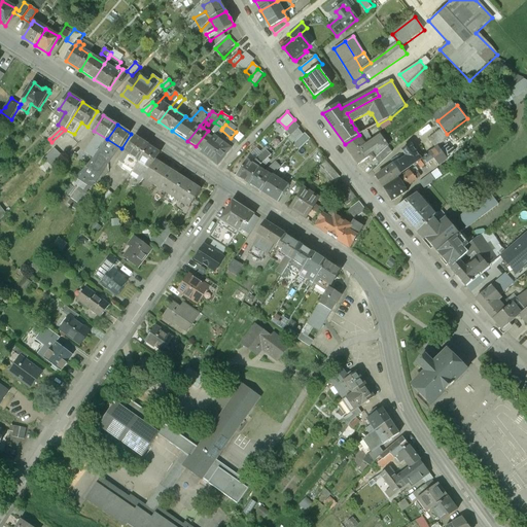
[(297,130),(288,139),(293,144),(304,135),(297,130)]
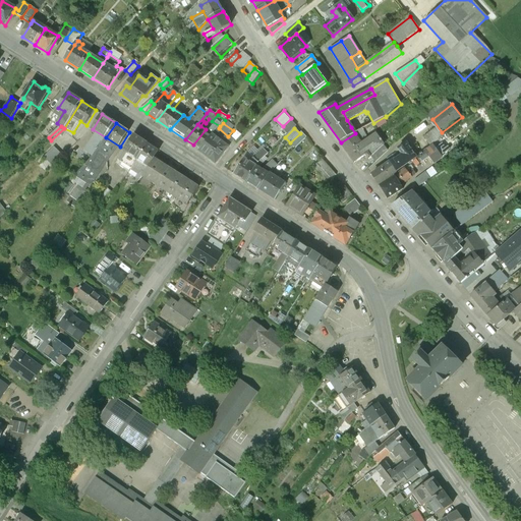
[(206,129),(193,145),(201,150),(214,135),(212,133),(206,129)]
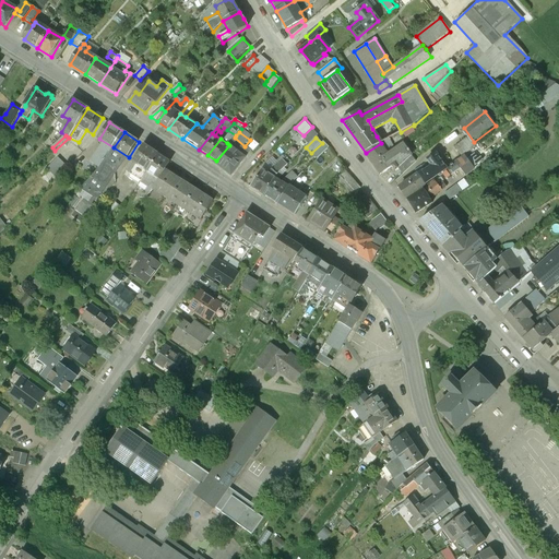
[(461,153),(472,149),(468,139),(458,143),(461,153)]
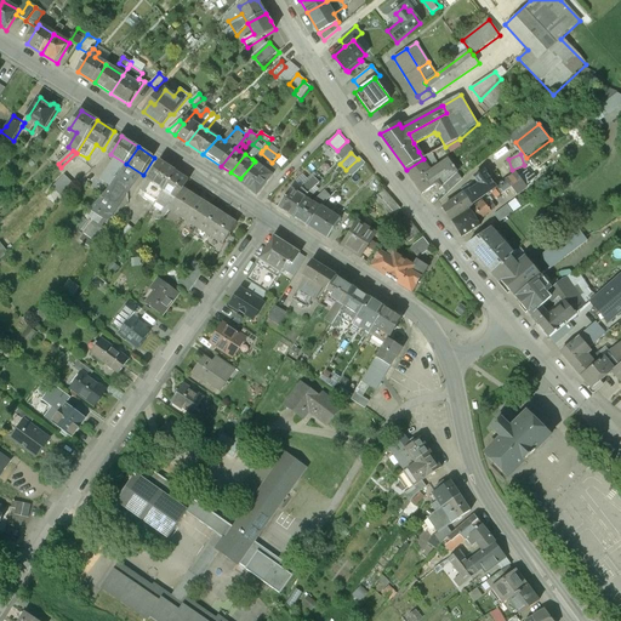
[(423,159),(406,170),(425,194),(437,186),(439,183),(431,171),(428,169),(436,164),(431,155),(423,159)]
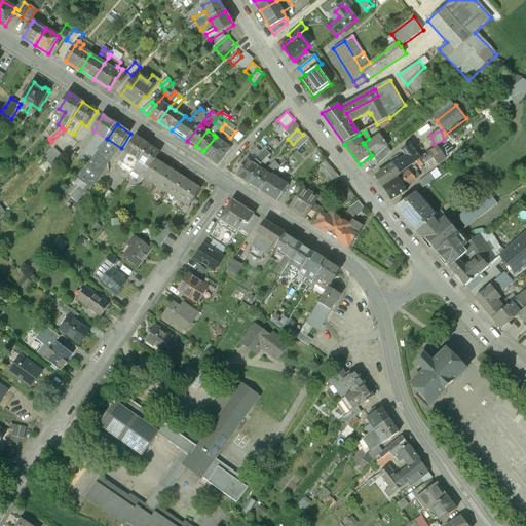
[(303,135),(293,144),(299,149),(309,139),(304,134),(303,135)]
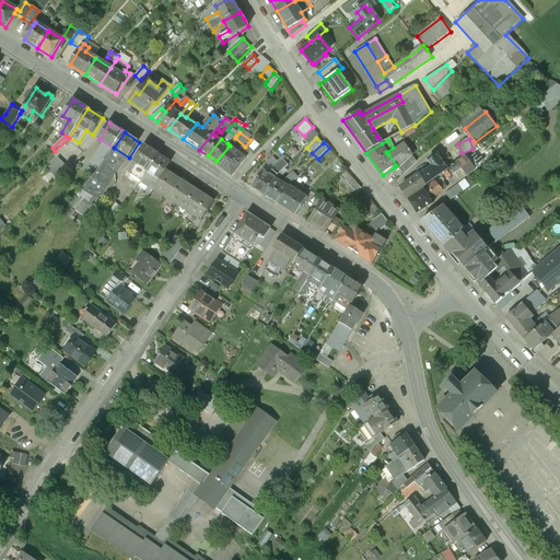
[(404,144),(388,154),(396,165),(394,167),(397,172),(399,170),(412,158),(413,156),(410,153),(411,152),(410,150),(409,151),(404,144)]
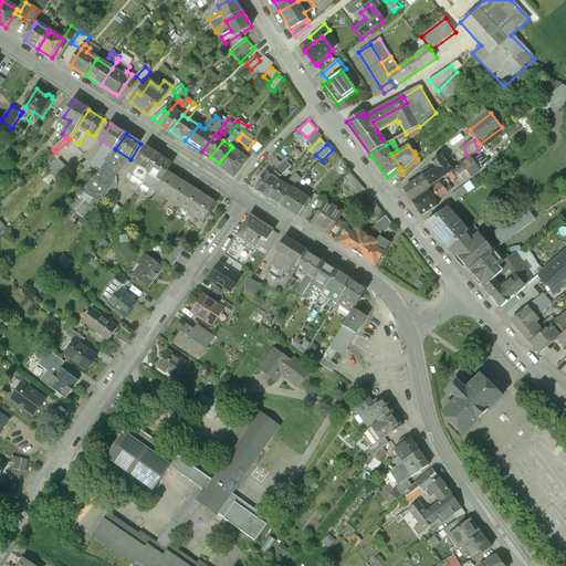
[(161,156),(147,147),(136,164),(139,166),(133,176),(144,184),(152,171),(150,171),(161,156)]
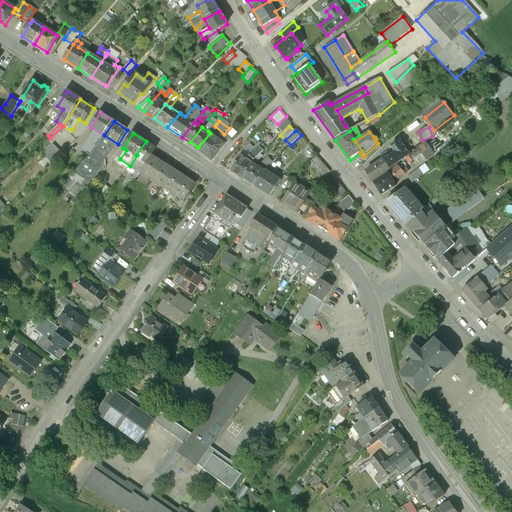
[(226,145),(210,133),(198,147),(196,149),(211,160),(215,160),(226,145)]
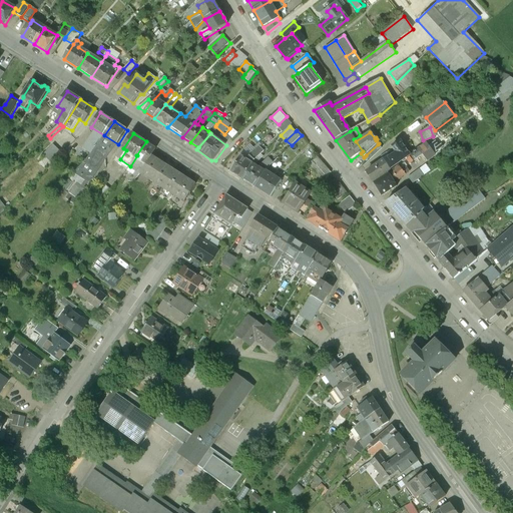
[(100,142),(90,135),(84,143),(87,144),(88,142),(97,148),(100,142)]
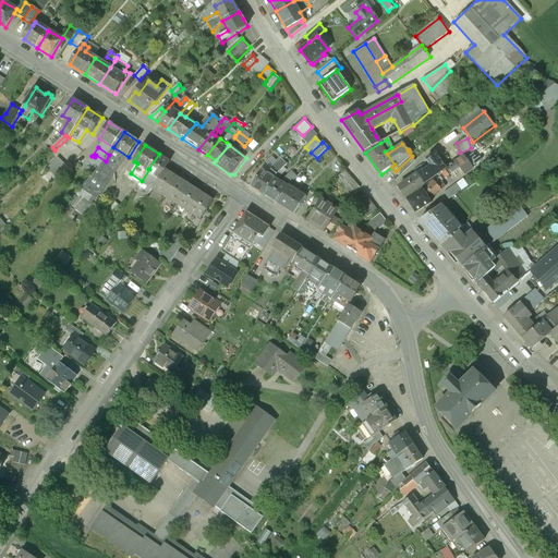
[(447,168),(435,153),(427,158),(432,165),(420,173),(426,182),(447,168)]
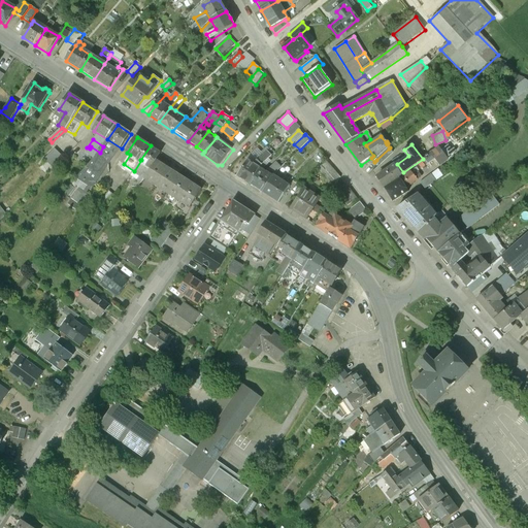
[(151,145),(140,160),(141,160),(134,171),(141,176),(139,179),(143,182),(158,160),(162,154),(151,145)]
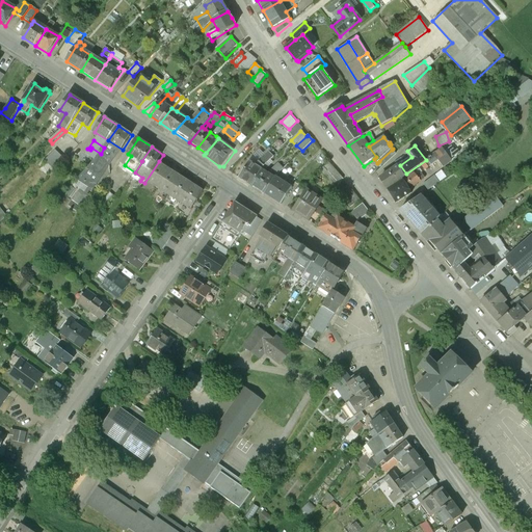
[(442,150),(435,154),(426,160),(430,165),(437,159),(443,166),(451,159),(451,158),(459,152),(458,149),(455,151),(452,147),(444,153),(442,150)]
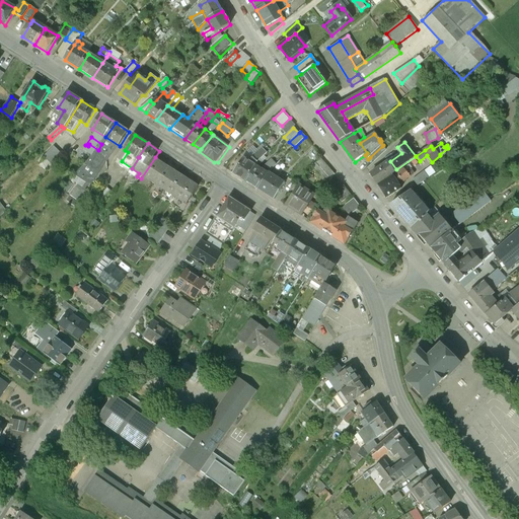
[(113,151),(101,144),(98,150),(102,153),(106,155),(105,157),(107,159),(113,151)]
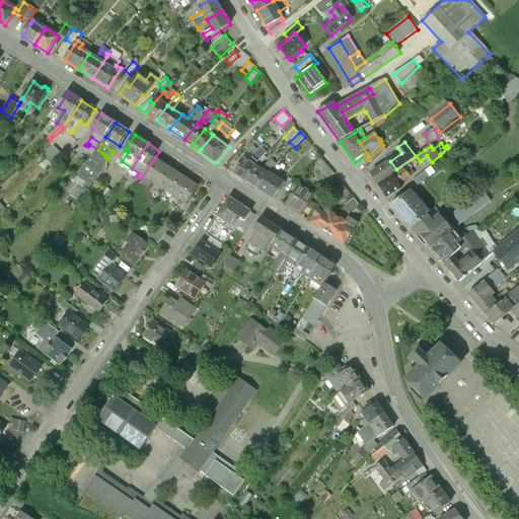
[(382,146),(370,157),(376,162),(388,151),(382,146)]
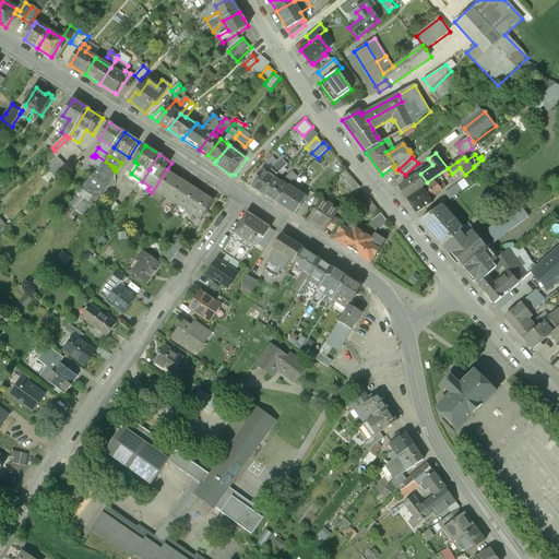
[(59,158),(49,168),(59,178),(69,168),(59,158)]
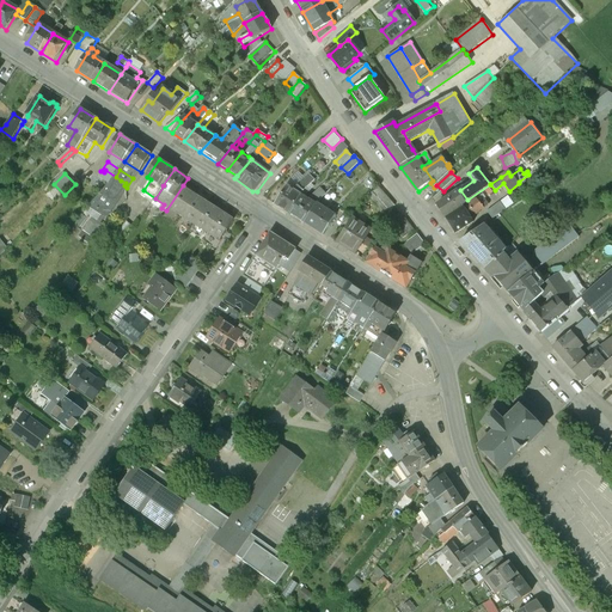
[(308,176),(297,188),(304,193),(314,182),(308,176)]
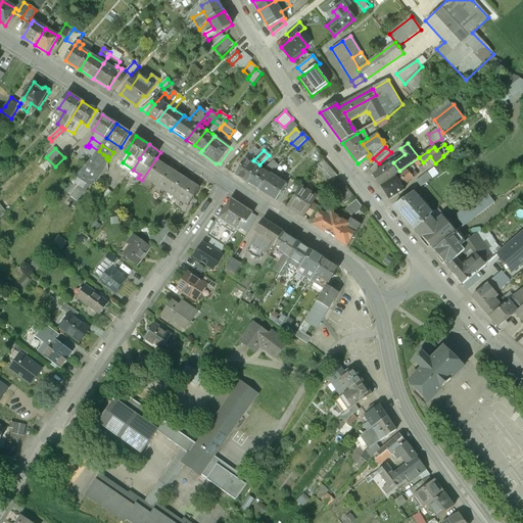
[(168,165),(156,158),(145,176),(156,183),(168,165)]
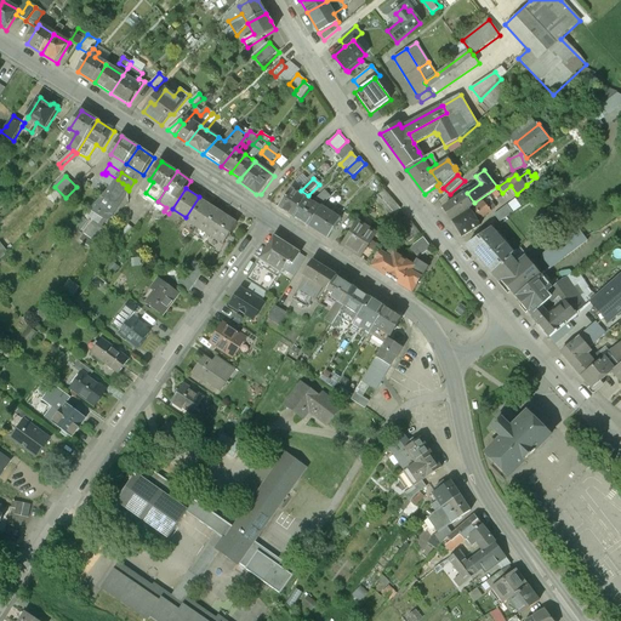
[(400,209),(383,188),(375,199),(393,221),(400,209)]
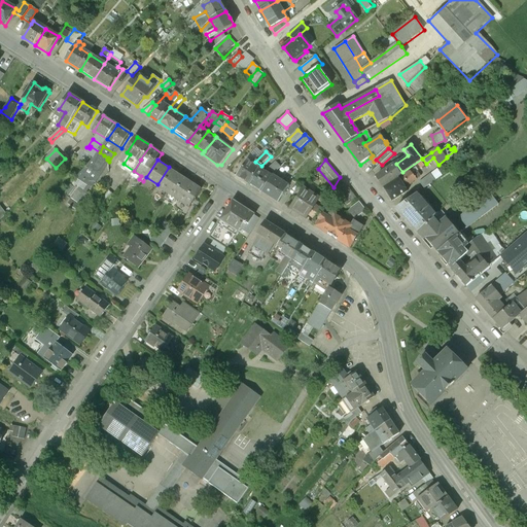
[(253,166),(246,162),(237,176),(249,184),(250,184),(250,183),(260,168),(261,166),(255,162),(253,166)]
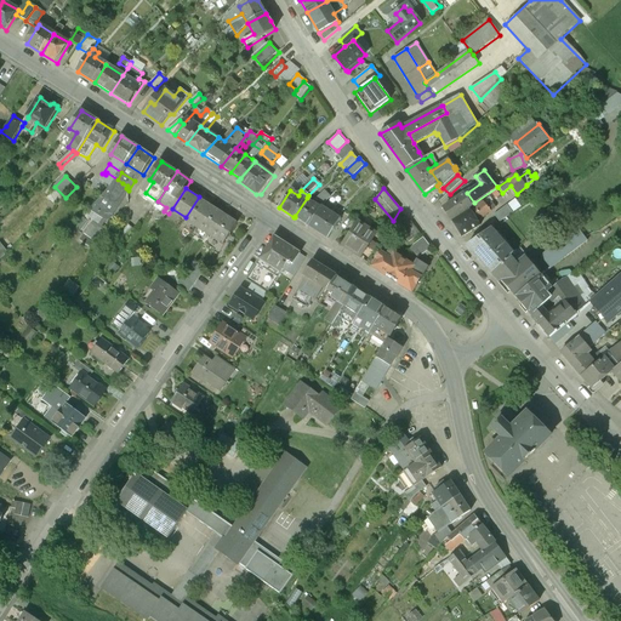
[(314,203),(302,223),(311,228),(323,209),(324,205),(331,198),(325,192),(315,200),(314,203)]
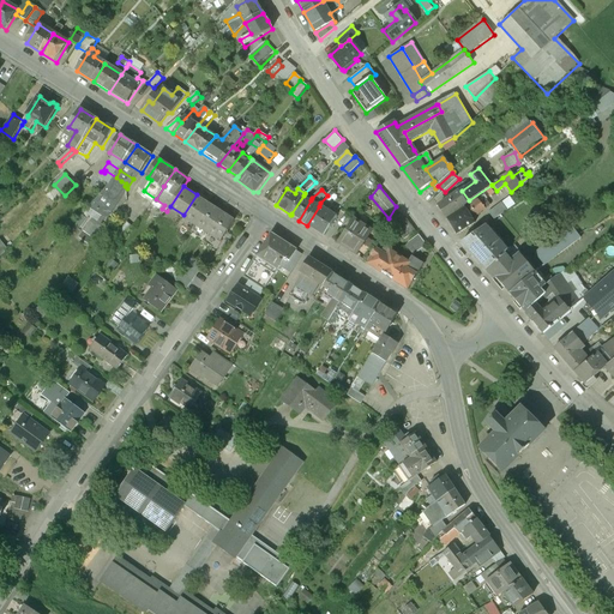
[(462,191),(450,199),(451,200),(457,209),(469,200),(462,191)]
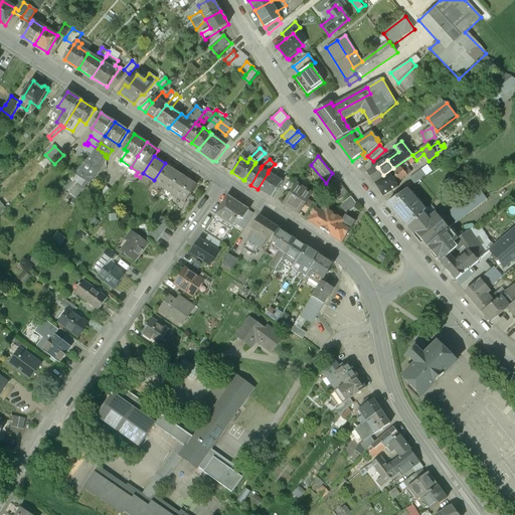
[(165,163),(154,180),(165,187),(176,170),(165,163)]
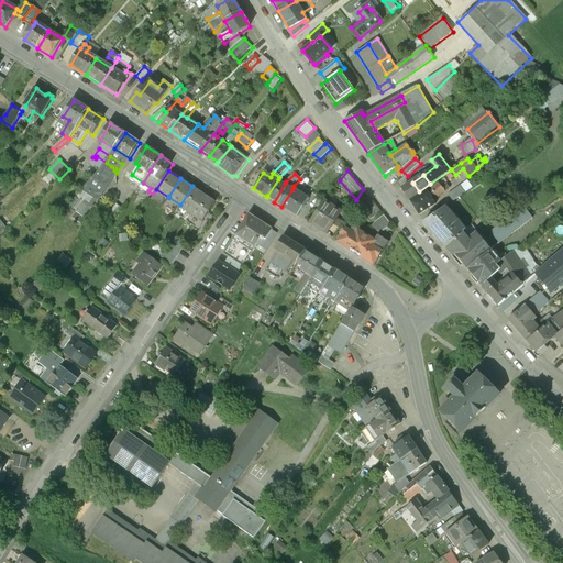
[(267,196),(267,197),(266,197),(274,202),(285,184),(278,179),(267,196)]
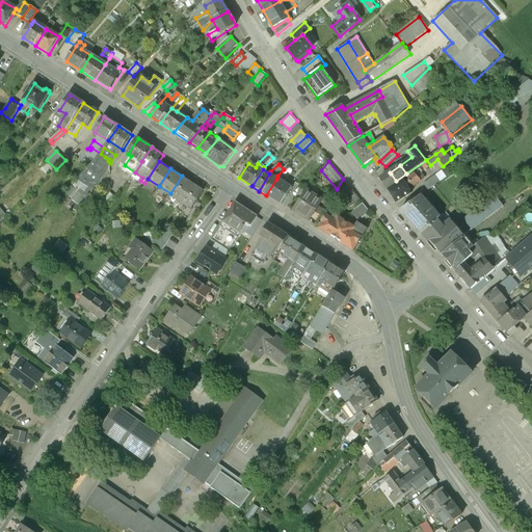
[(414,170),(407,176),(401,179),(407,188),(408,188),(413,185),(414,186),(421,181),(414,170)]
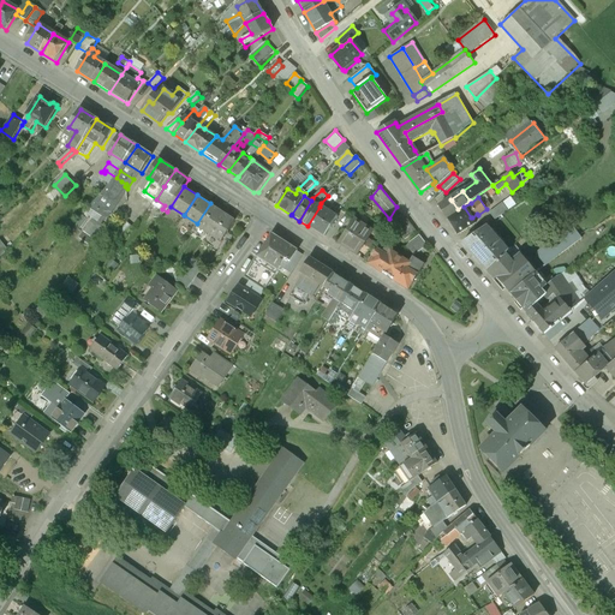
[(452,201),(441,206),(448,216),(458,209),(452,201)]
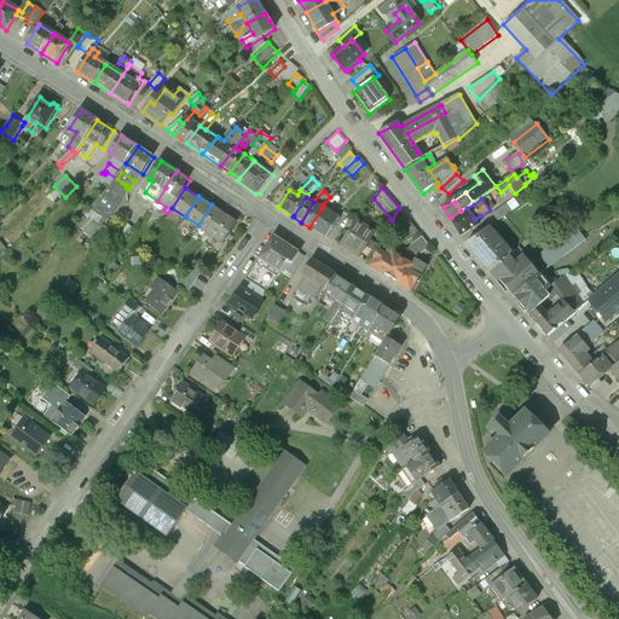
[(512,202),(498,210),(501,214),(509,209),(509,208),(515,204),(514,202),(512,204),(512,202)]
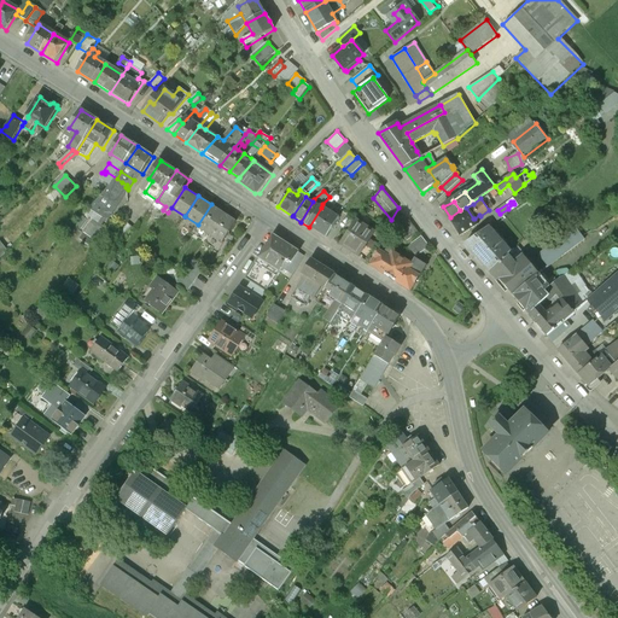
[(211,204),(198,225),(211,233),(225,214),(211,204)]
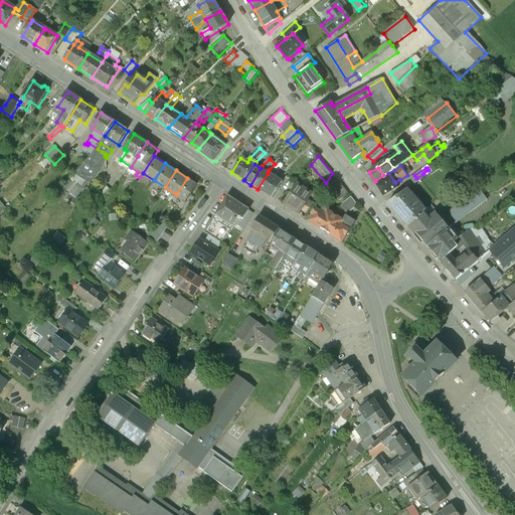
[(283,183),(268,173),(258,189),(273,199),(283,183)]
